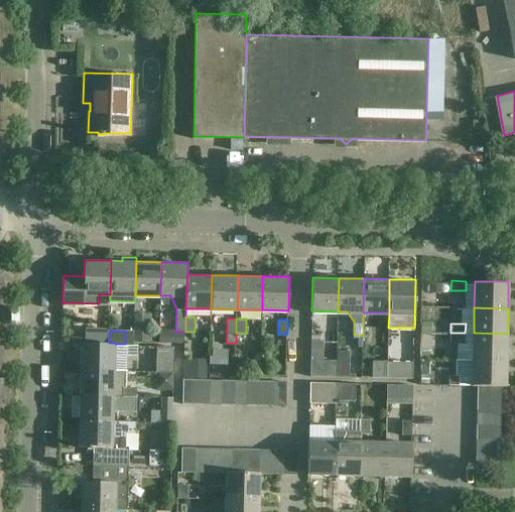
[(465,333),(451,333),(451,342),(465,342),(465,333)]
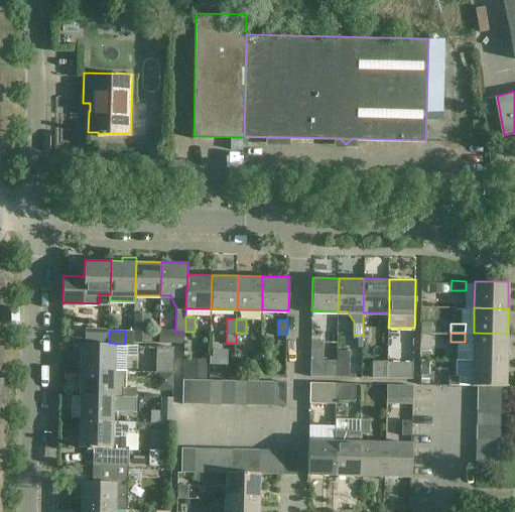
[(507,334),(474,333),(473,358),(507,359),(507,334)]
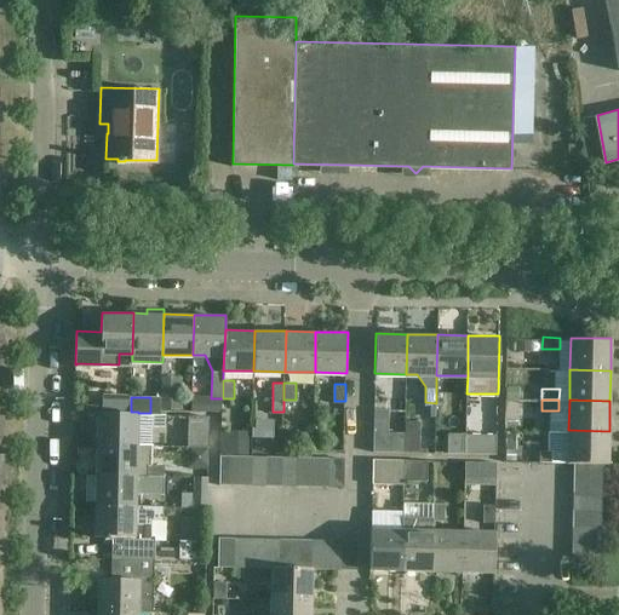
[(191,435),(194,406),(173,404),(172,434),(191,435)]
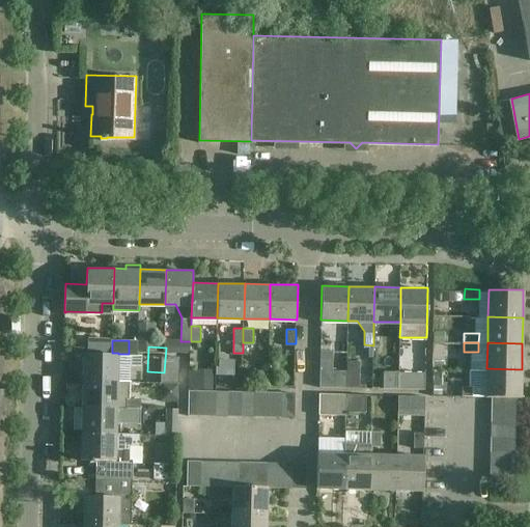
[(112,353),(84,352),(83,379),(117,380),(131,380),(131,366),(141,366),(142,354),(129,354),(118,354),(118,353),(112,353)]
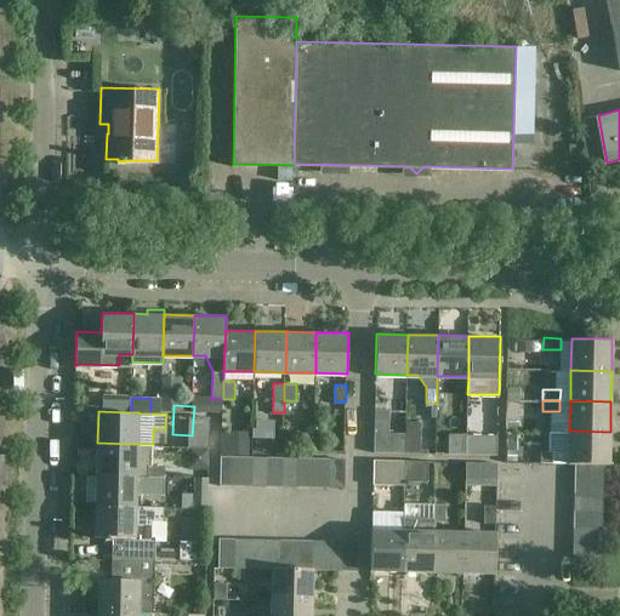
[(210,415),(194,415),(193,445),(209,445),(210,415)]
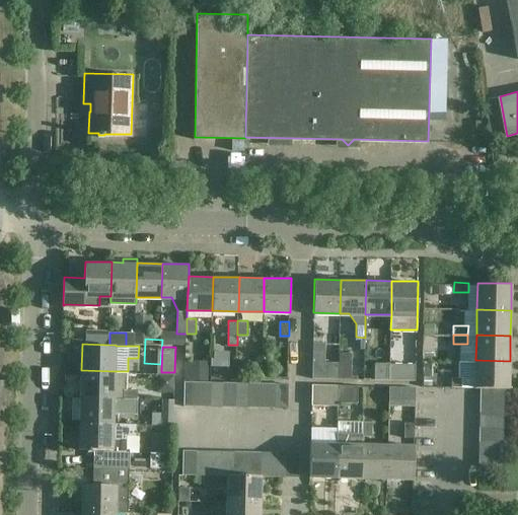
[(510,361),(475,360),(459,359),(458,376),(452,375),(452,385),(481,386),(505,387),(509,387),(510,361)]
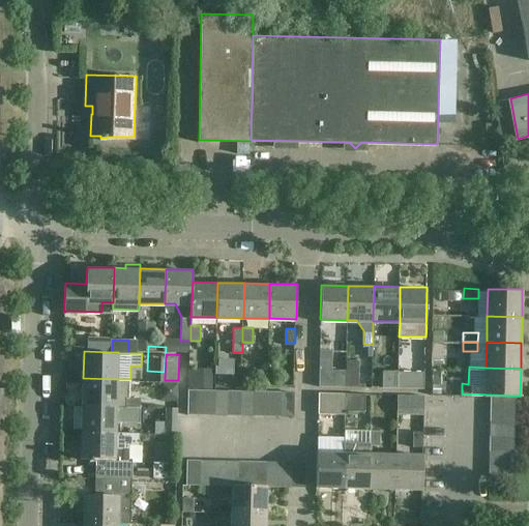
[(346,369),(320,368),(319,384),(345,385),(346,369)]
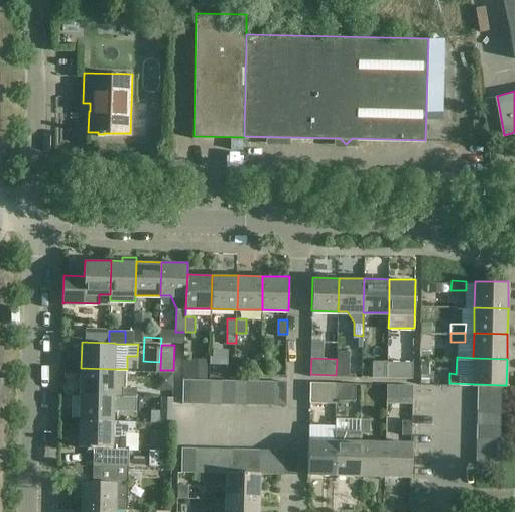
[(373,375),(387,376),(388,360),(373,359),(373,375)]
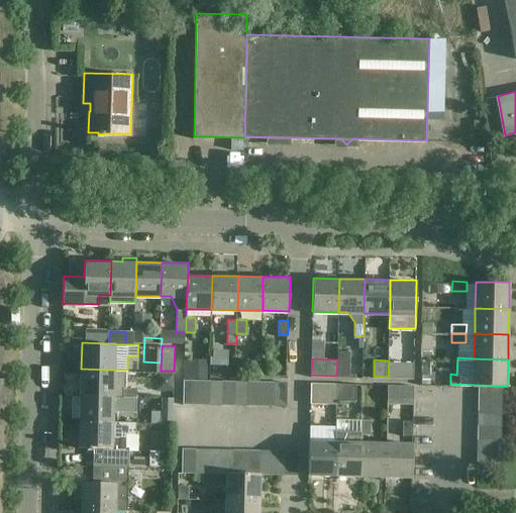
[(414,361),(389,361),(388,377),(414,377),(414,361)]
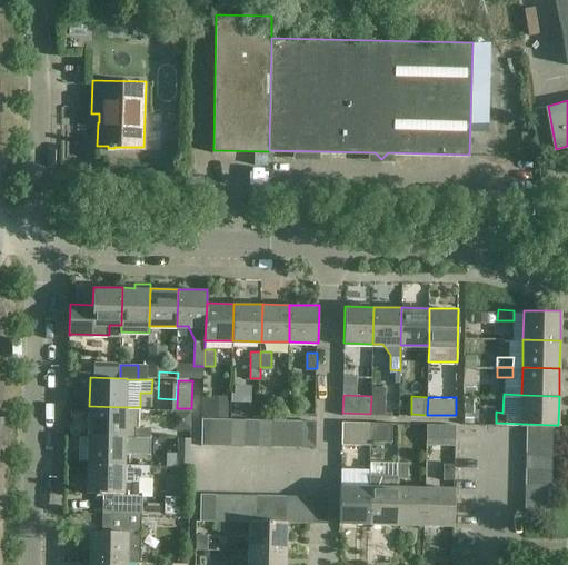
[(126,407),(89,406),(89,434),(126,435),(126,407)]
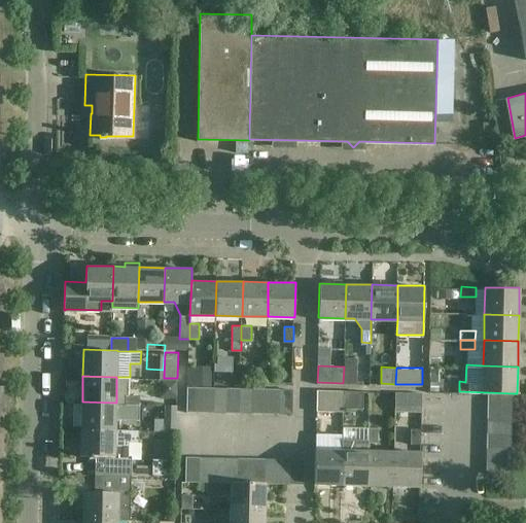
[(201,385),(187,385),(186,410),(200,410),(201,385)]
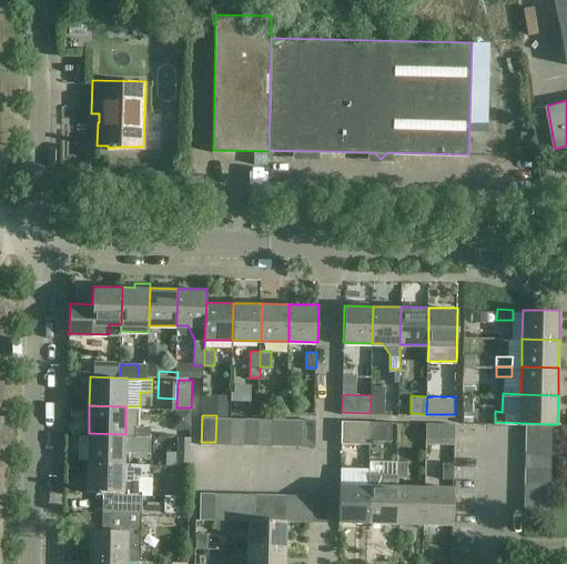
[(231,416),(216,415),(215,442),(230,443),(231,416)]
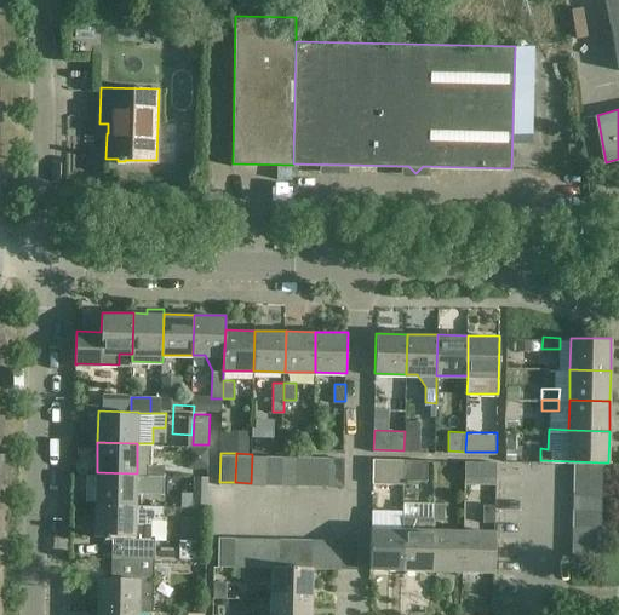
[(267,454),(252,454),(251,483),(267,483),(267,454)]
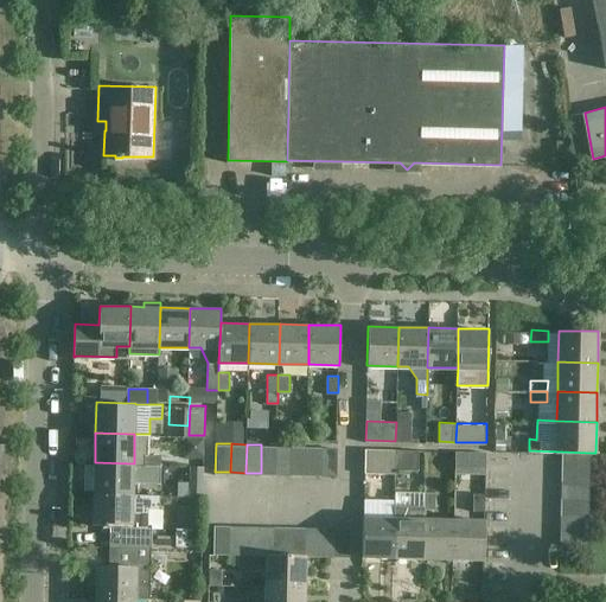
[(276,444),(261,444),(261,473),(276,473),(276,444)]
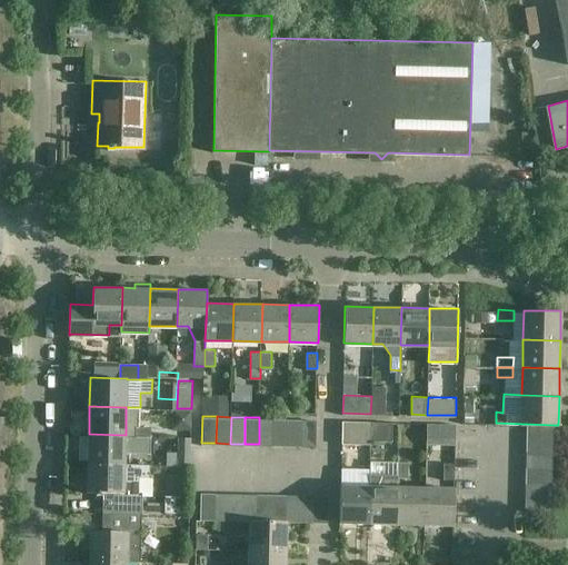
[(273,418),(259,417),(259,444),(272,445),(273,418)]
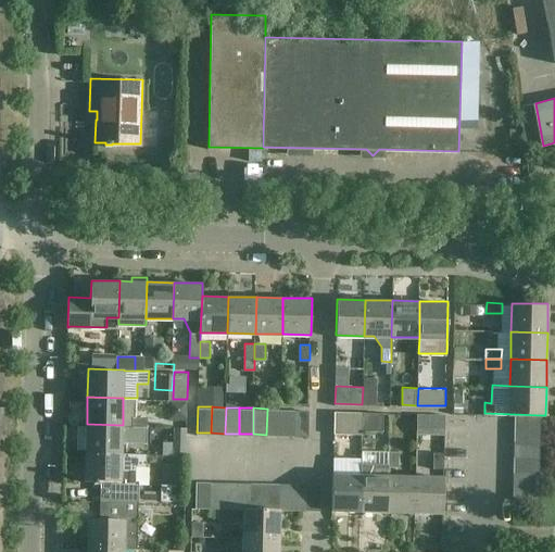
[(281,409),(267,409),(266,435),(280,435),(281,409)]
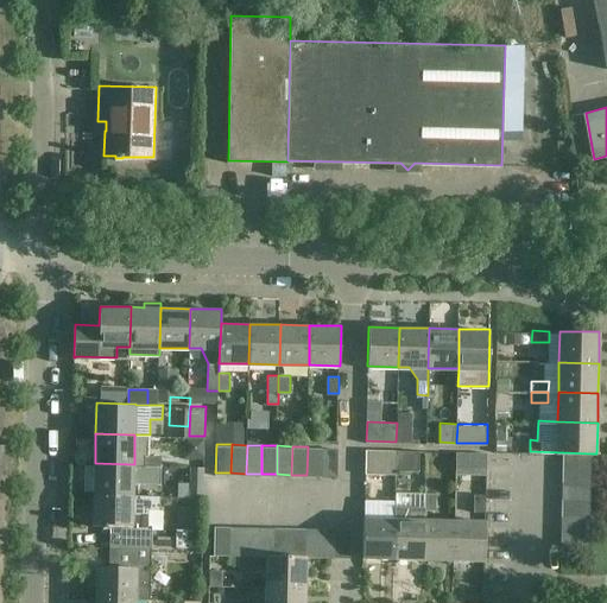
[(322,446),(308,446),(307,475),(322,475),(322,446)]
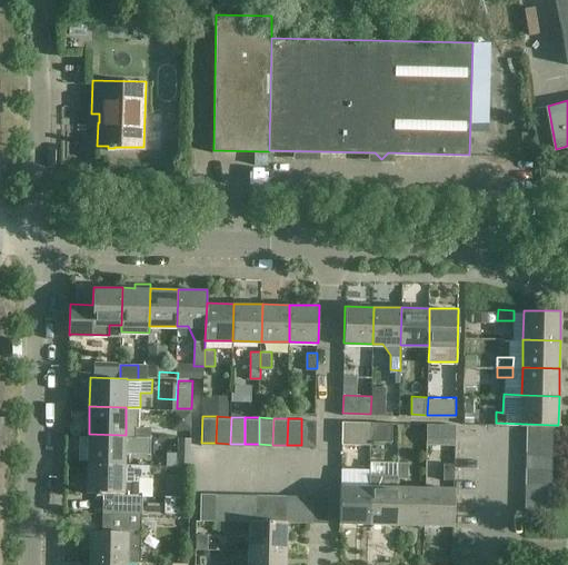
[(316,419),(301,418),(301,445),(316,446),(316,419)]
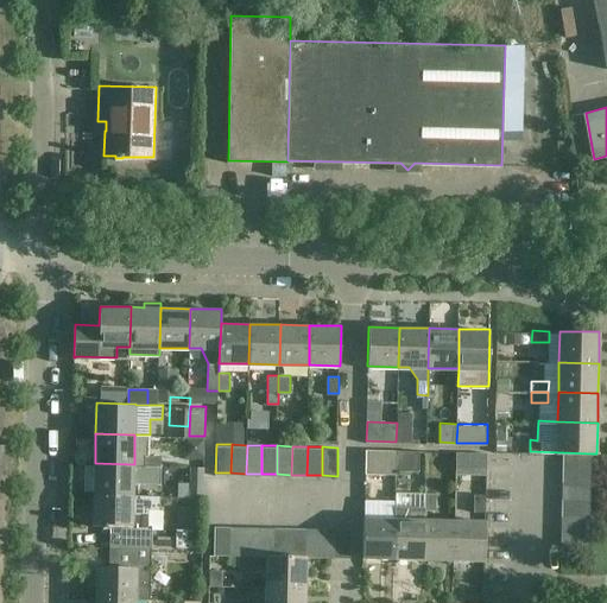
[(397,449),(366,448),(366,473),(396,473),(396,469),(397,449)]
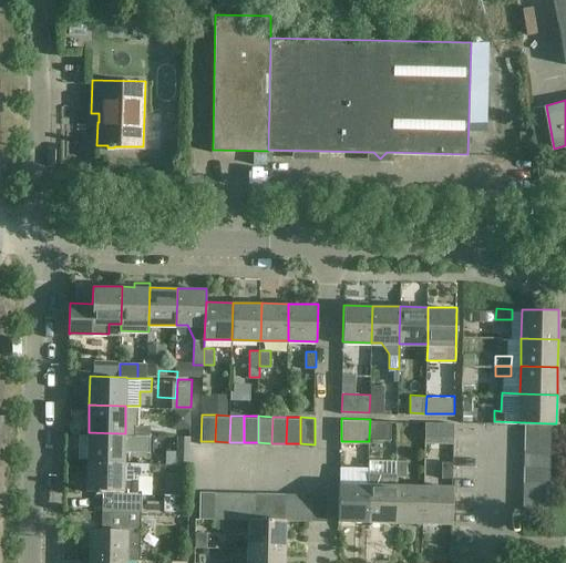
[(370,419),(369,438),(391,438),(391,419),(370,419)]
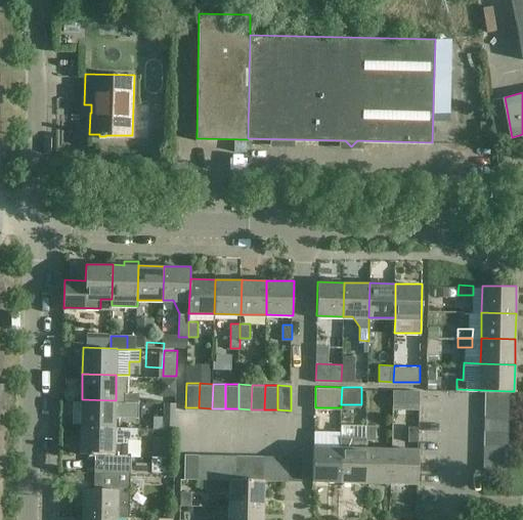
[(510,391),(485,390),(485,403),(510,404),(510,391)]
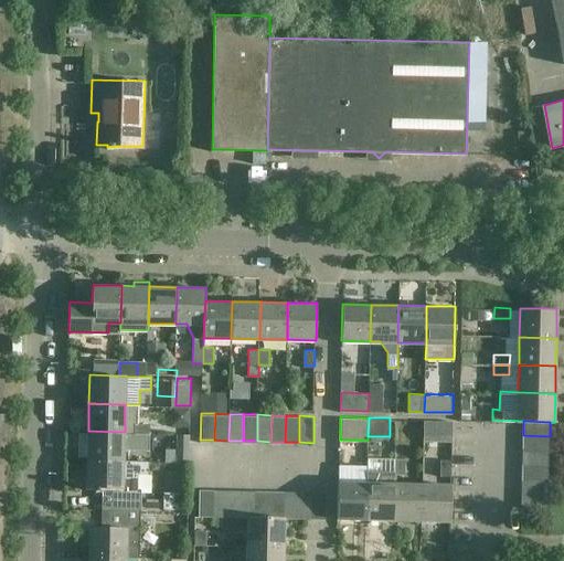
[(130,422),(130,432),(148,433),(148,423),(130,422)]
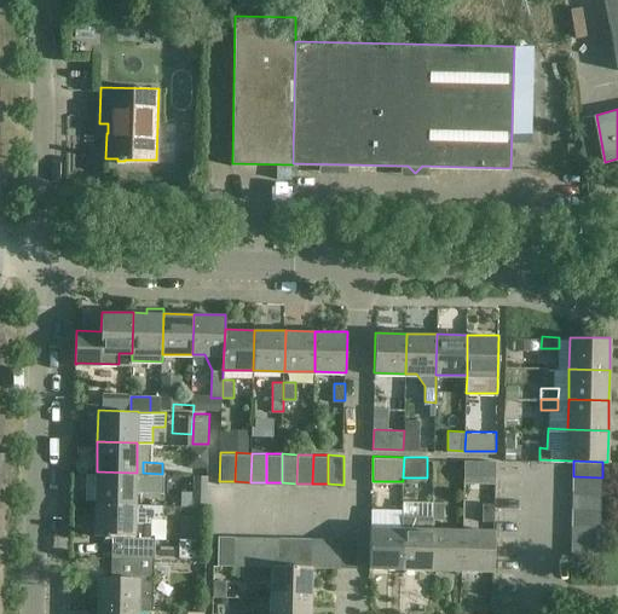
[(137,473),(97,471),(96,503),(136,503),(137,492),(161,493),(162,474),(143,473),(137,473)]
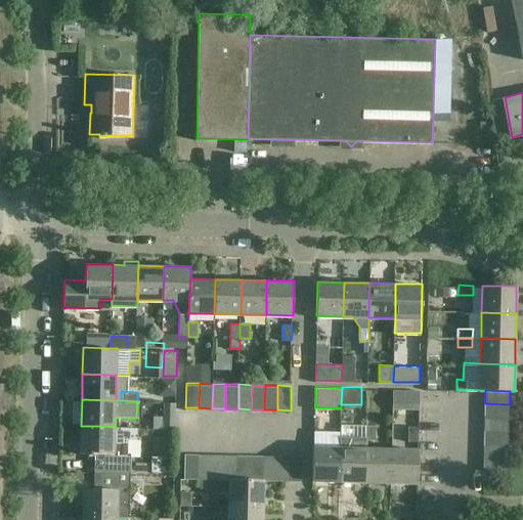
[(161,402),(161,428),(171,428),(172,402),(161,402)]
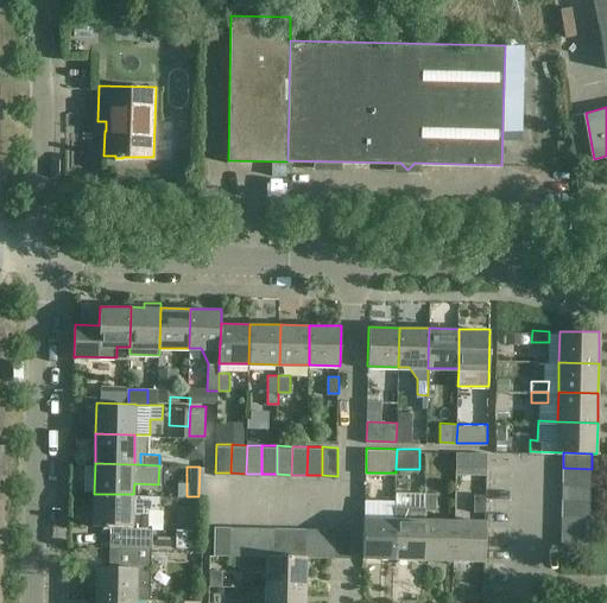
[(592,469),(563,468),(562,483),(590,484),(592,469)]
